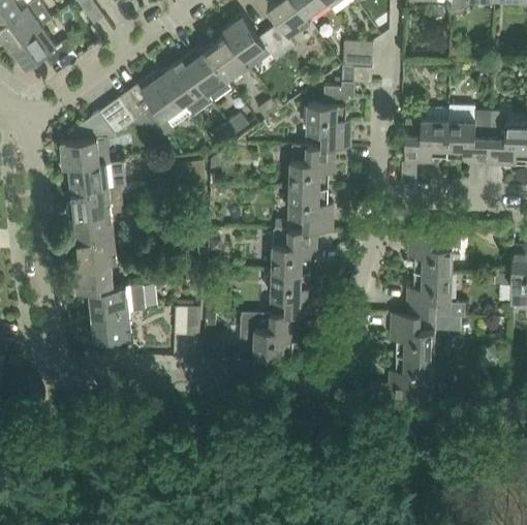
[(0,32),(11,48),(41,25),(52,19),(37,0),(34,0),(27,5),(22,9),(0,25),(0,32)]
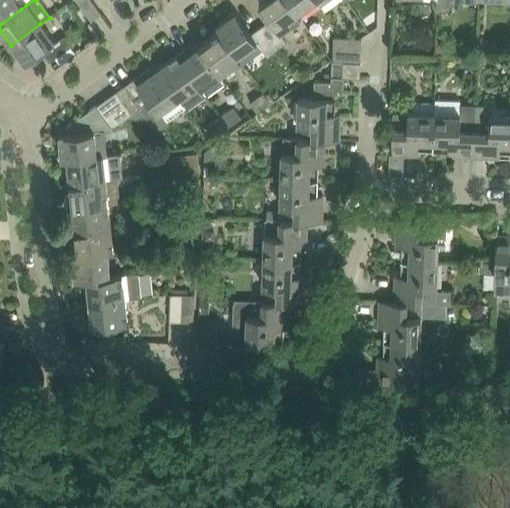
[(0,24),(21,9),(21,8),(20,6),(14,0),(0,0),(0,24)]
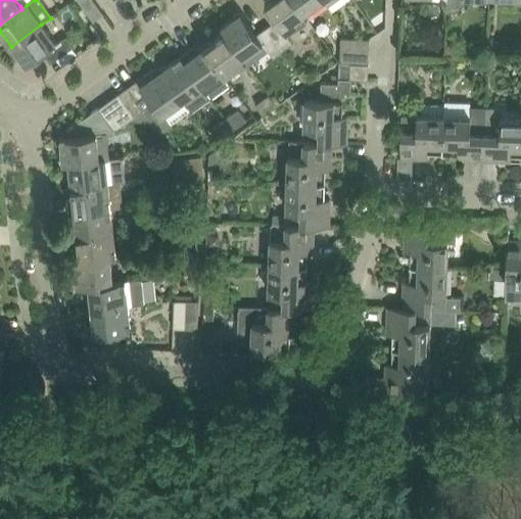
[(103,16),(91,0),(76,0),(93,24),(103,16)]
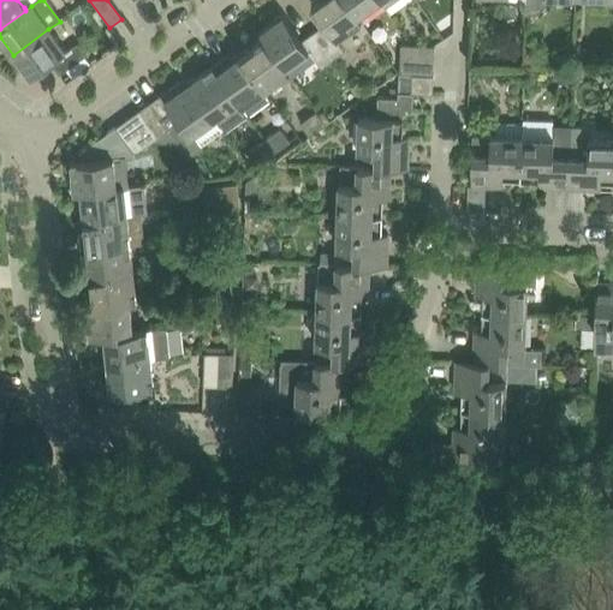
[(325,27),(313,35),(332,63),(345,54),(337,42),(361,25),(341,0),(319,0),(310,7),(325,27)]
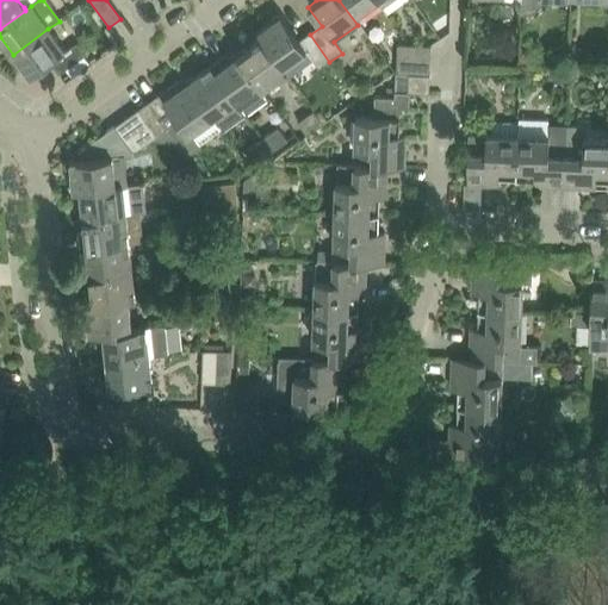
[(374,0),(339,0),(358,25),(354,19),(377,2),(374,0)]
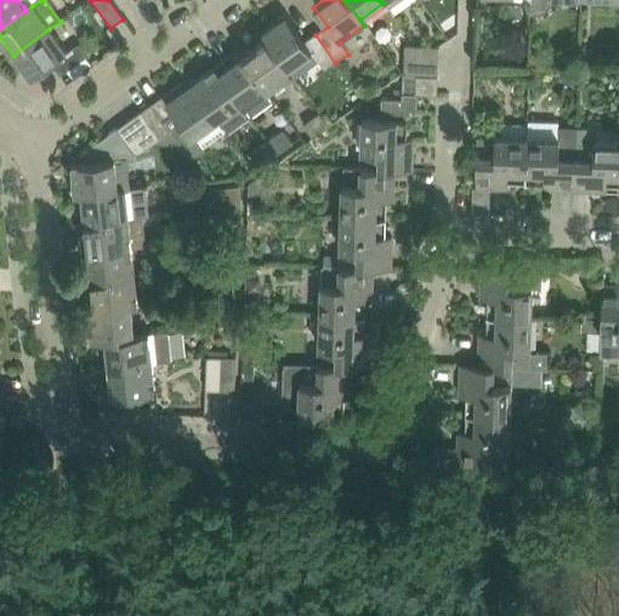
[(381,0),(384,3),(393,16),(415,0),(381,0)]
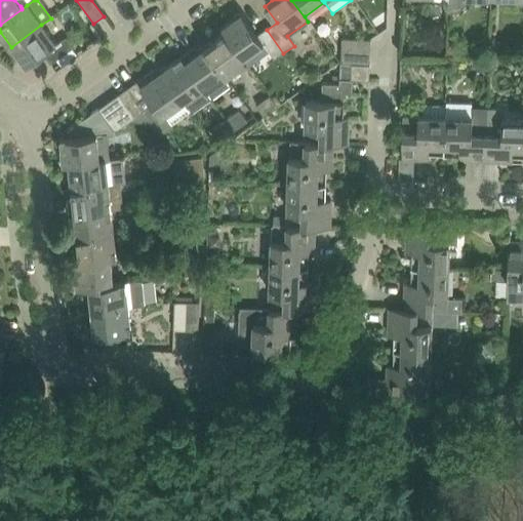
[(447,0),(447,11),(447,14),(456,14),(464,8),(464,0),(447,0)]
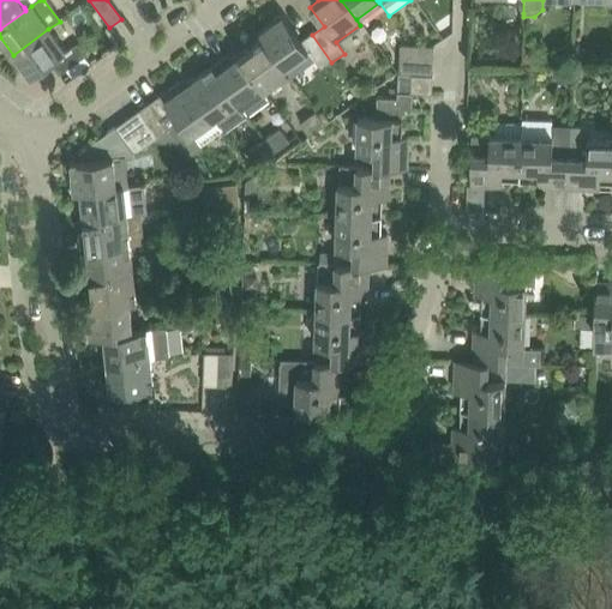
[(282,18),(258,35),(288,77),(289,79),(313,62),(321,71),(331,62),(312,35),(300,43),(282,18)]
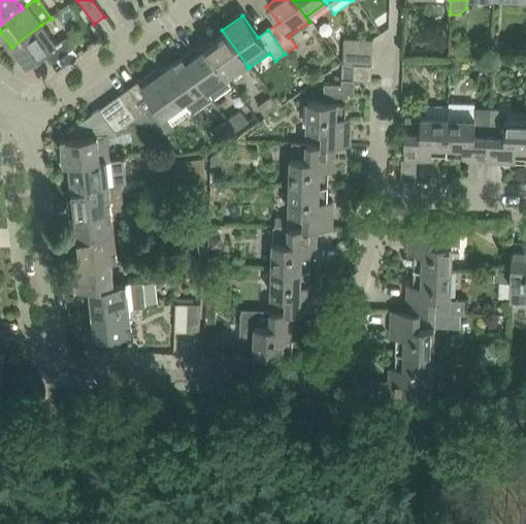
[(41,25),(11,47),(26,68),(42,56),(50,66),(73,50),(66,39),(57,46),(41,25)]
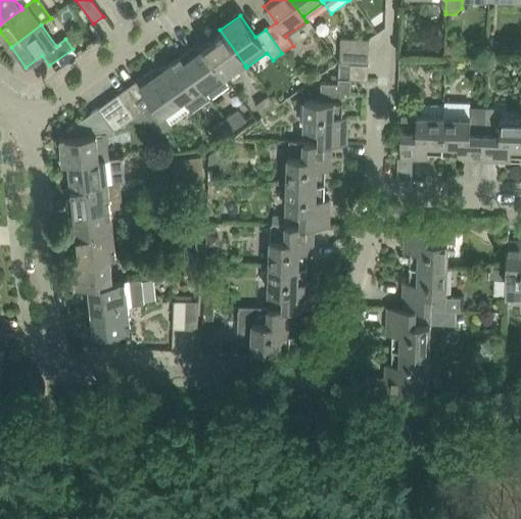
[(223,36),(203,49),(225,80),(245,65),(220,30),(219,31),(223,36)]
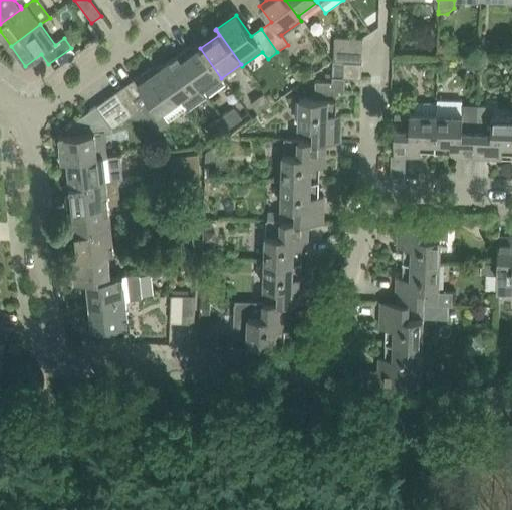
[(284,126),(284,143),(325,144),(340,145),(341,117),(336,117),(337,95),(344,95),(344,80),(343,80),(344,64),(361,65),(362,42),(334,41),(332,84),(314,83),(313,101),(300,100),(299,128),(284,126)]
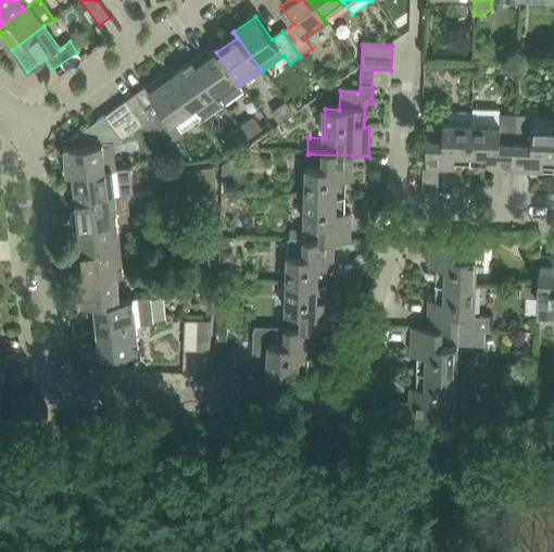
[(520,50),(520,63),(532,63),(532,57),(527,50),(520,50)]
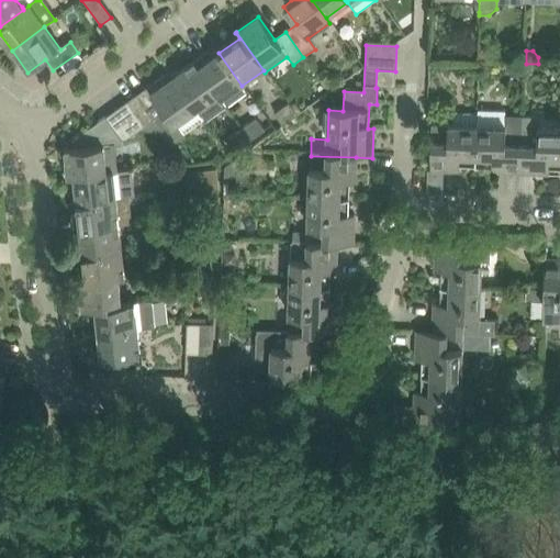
[(206,53),(193,63),(225,108),(246,93),(241,87),(242,86),(219,53),(211,58),(206,53)]
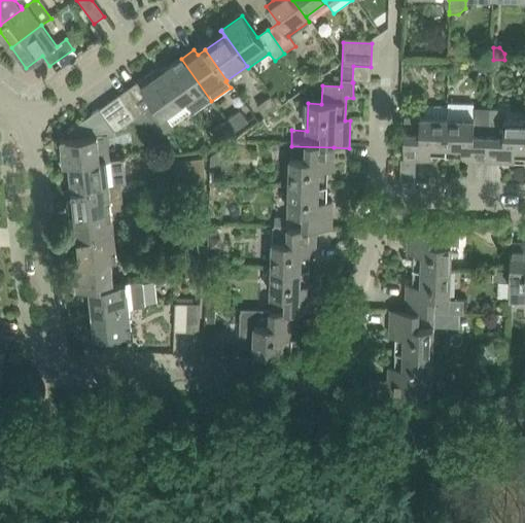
[(181,59),(161,74),(182,104),(190,115),(211,101),(181,59)]
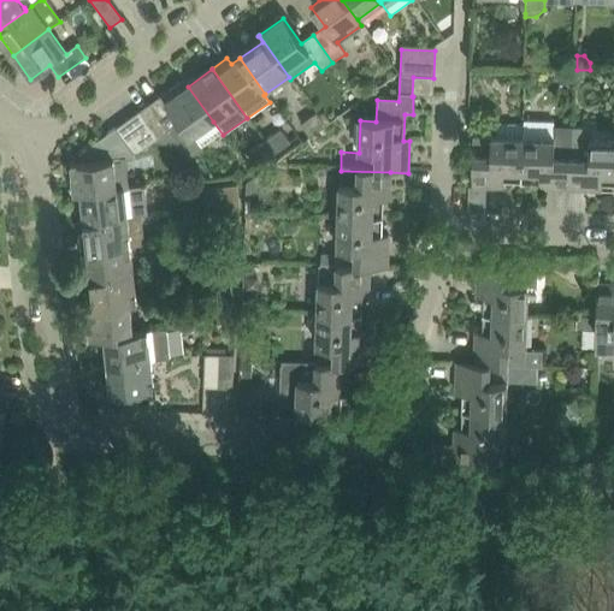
[(572,69),(572,78),(583,79),(583,70),(577,70),(572,69)]
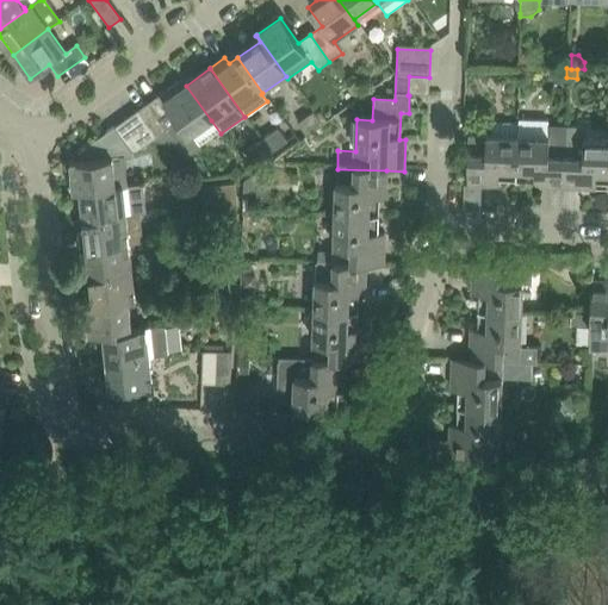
[(506,74),(504,87),(515,87),(516,74),(506,74)]
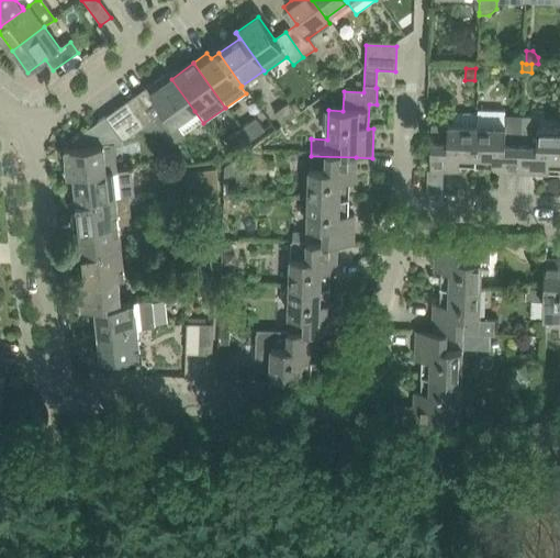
[(395,89),(395,71),(377,70),(376,88),(377,88),(395,89)]
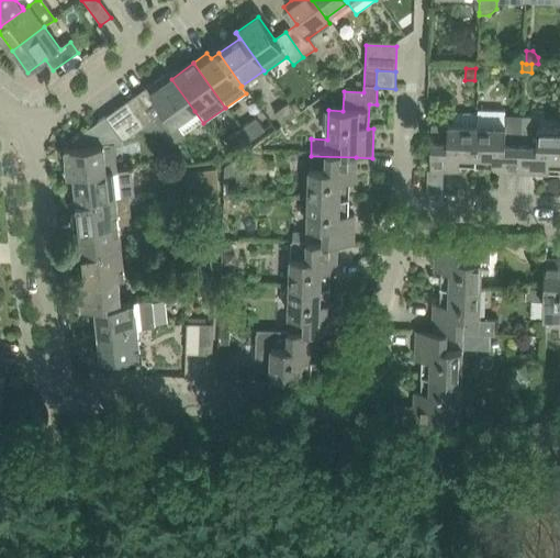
[(168,74),(135,97),(153,122),(161,135),(170,146),(183,137),(175,125),(194,111),(171,79),(168,74)]
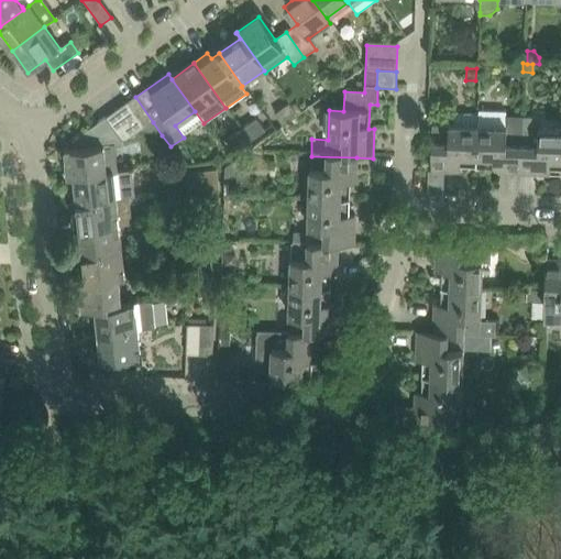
[(135,97),(124,105),(143,130),(153,122),(135,97)]
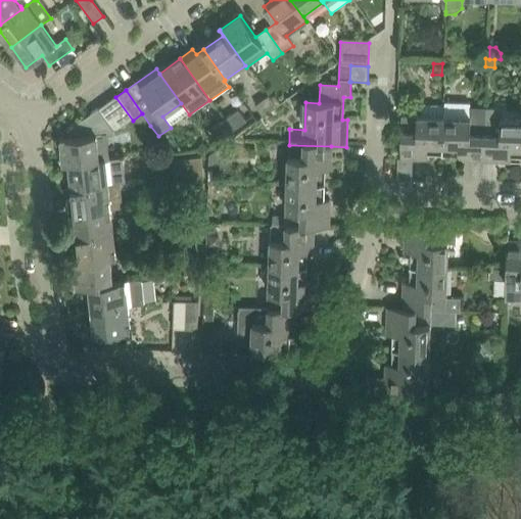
[(115,97),(106,104),(124,128),(130,123),(133,121),(115,97)]
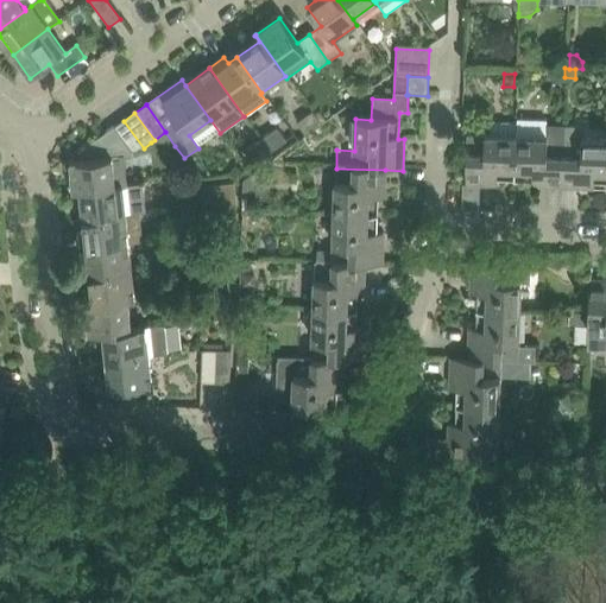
[(310,114),(295,126),(304,139),(320,127),(310,114)]
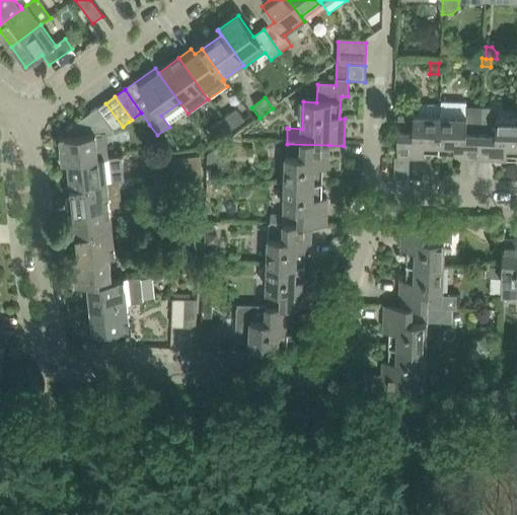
[(451,161),(477,162),(479,108),(466,108),(466,103),(439,102),(438,119),(437,155),(452,156),(451,161)]
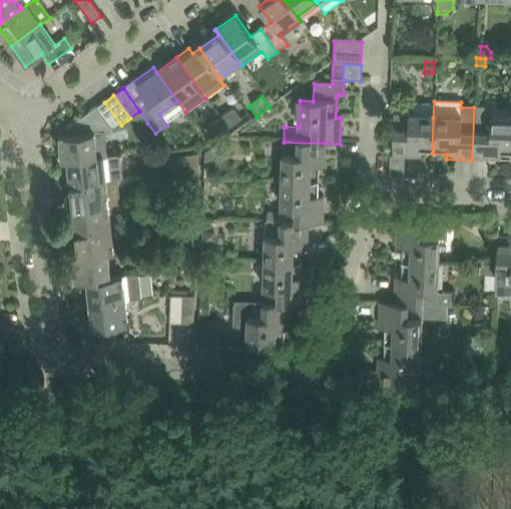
[(104,102),(95,108),(112,131),(121,125),(104,102)]
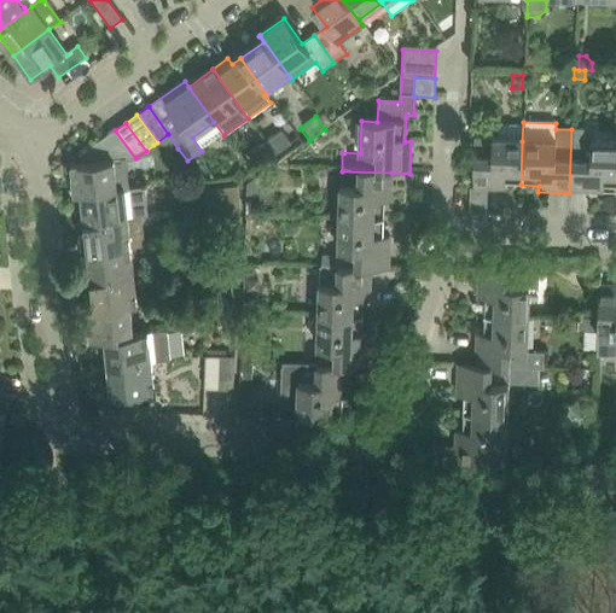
[(600,188),(615,188),(615,144),(590,144),(591,130),(571,129),(569,193),(600,194),(600,188)]
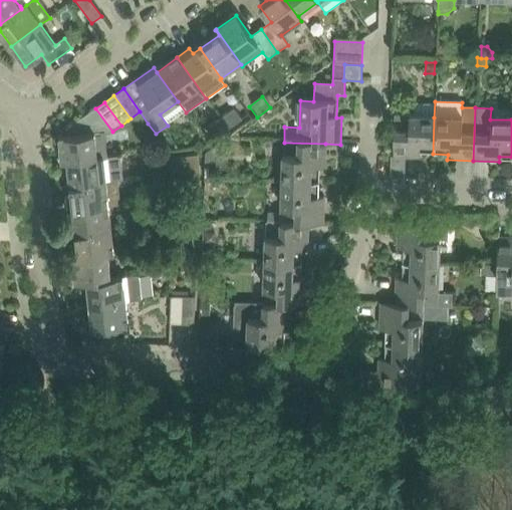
[(66,138),(58,139),(61,164),(67,163),(96,160),(96,159),(102,159),(105,159),(103,134),(111,133),(112,132),(95,108),(65,131),(66,138)]
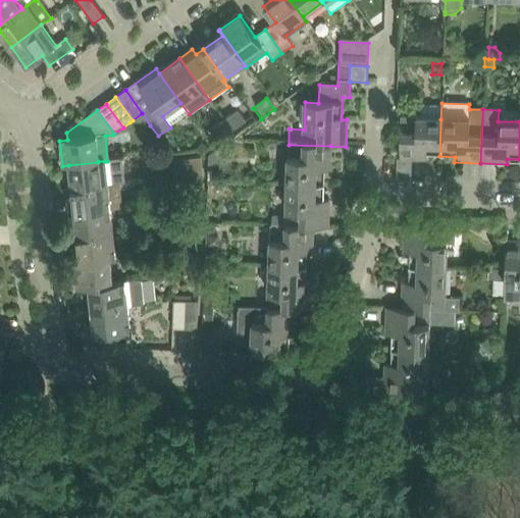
[(237,111),(224,120),(231,131),(244,121),(237,111)]
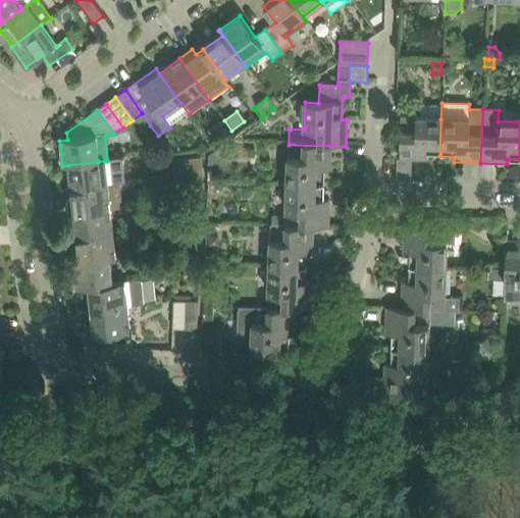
[(133,120),(130,122),(150,125),(142,113),(133,120)]
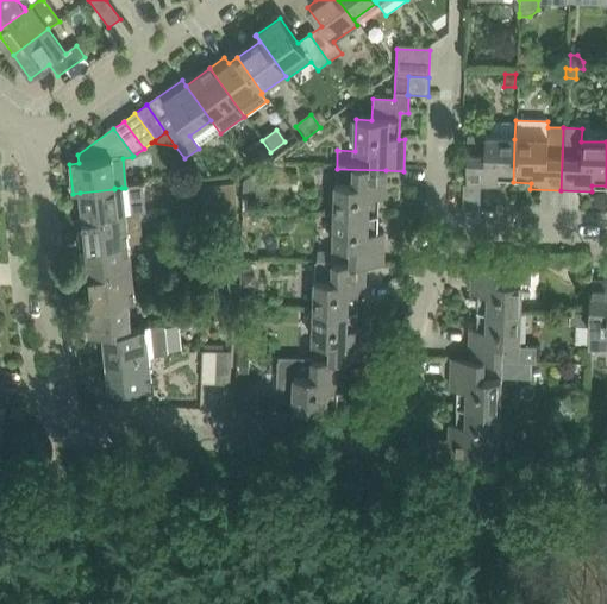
[(495,182),(513,182),(514,139),(465,137),(464,187),(495,188),(495,182)]
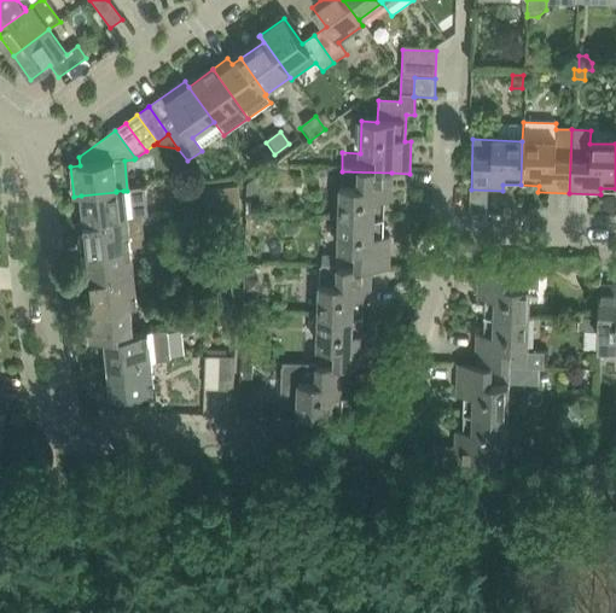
[(274,155),(266,142),(250,155),(259,165),(274,155)]
